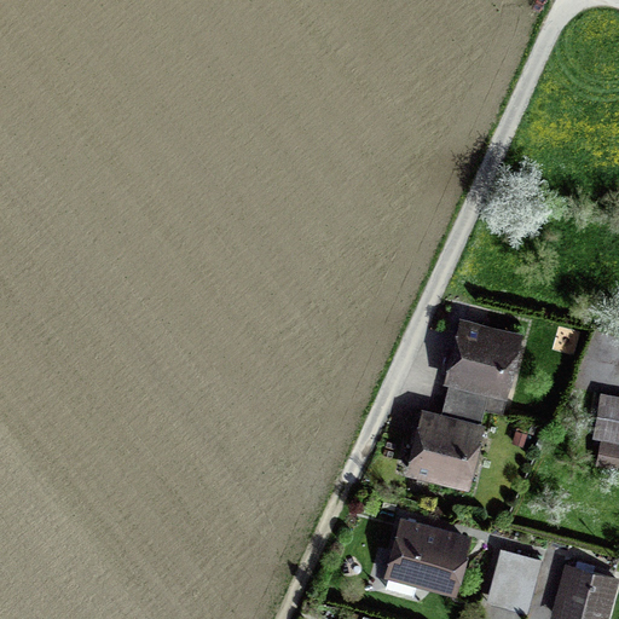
[(463,323),(450,377),(501,391),(514,335),(463,323)]
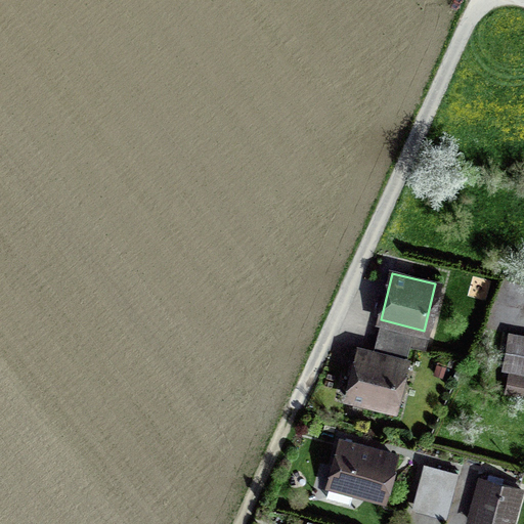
[(523,335),(510,333),(504,367),(523,370),(523,335)]
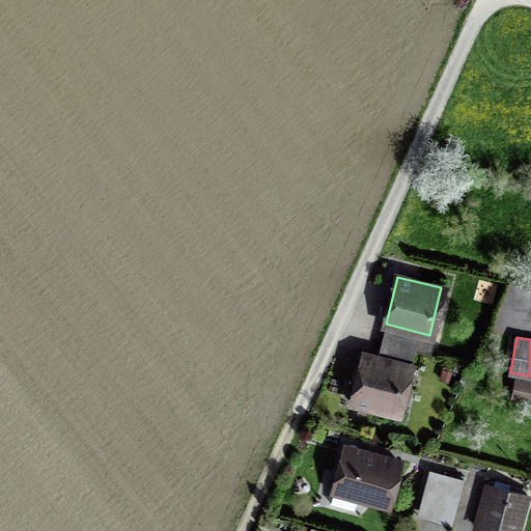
[(364,357),(353,402),(395,414),(407,367),(364,357)]
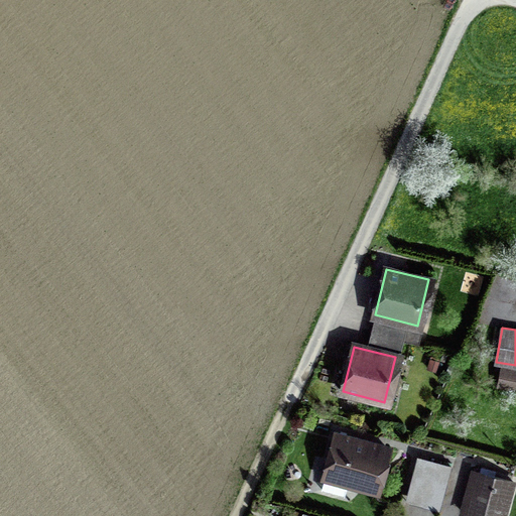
[(336,435),(324,486),(376,498),(388,447),(336,435)]
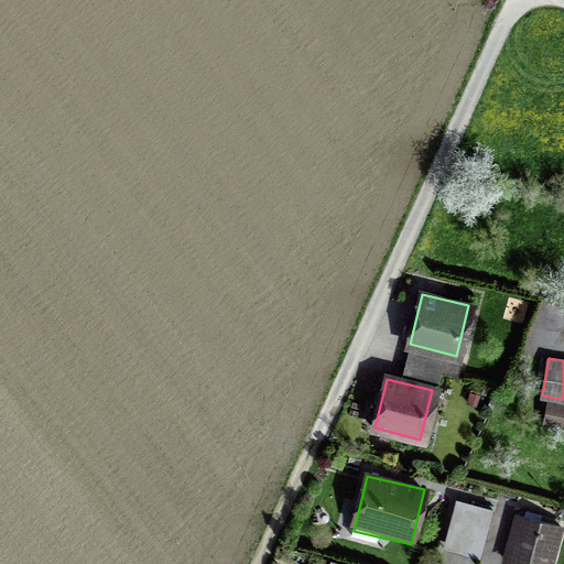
[(491,509),(457,500),(448,534),(483,542),(491,509)]
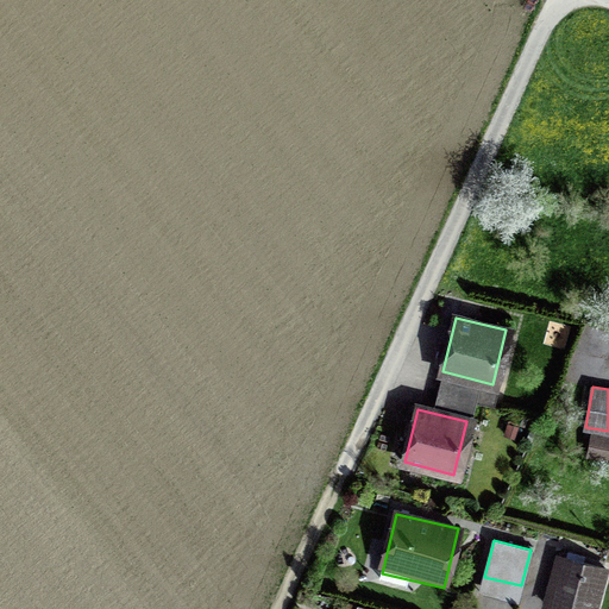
[(562,560),(550,608),(553,608),(597,608),(608,571),(562,560)]
